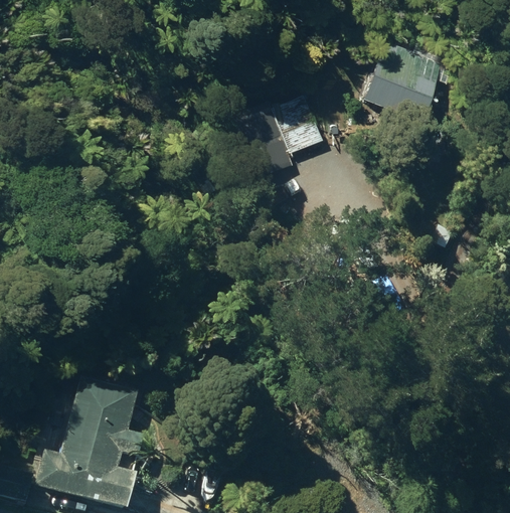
[(363,100),(421,123),(448,58),(390,35),(363,100)]
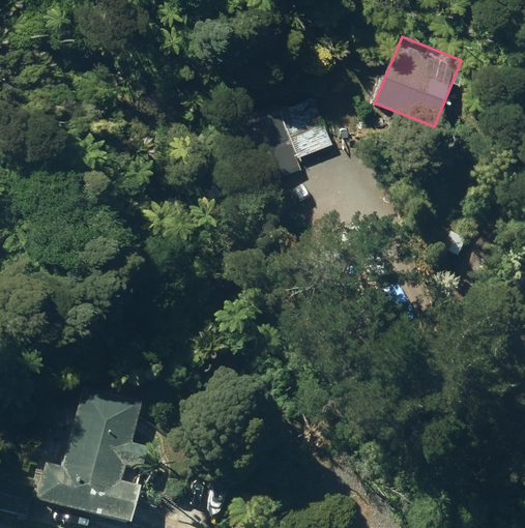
[(281,111),(299,156),(333,144),(315,96),(281,111)]
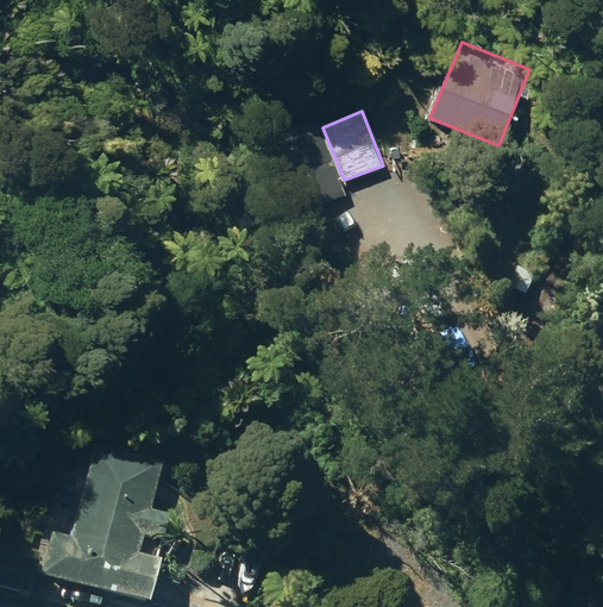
[(265,137),(291,210),(343,192),(316,118),(265,137)]
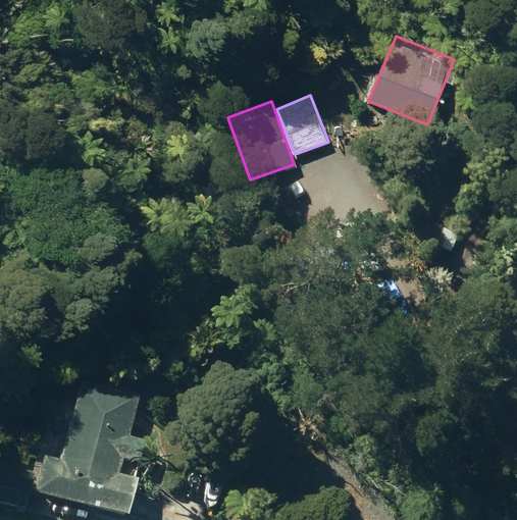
[(420,226),(423,242),(441,239),(436,223),(420,226)]
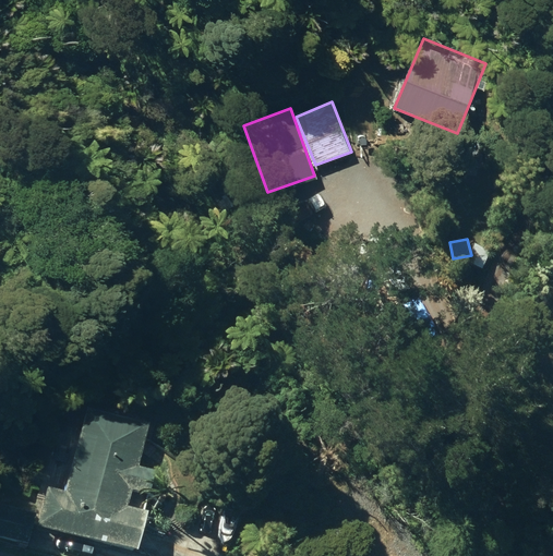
[(92,420),(70,496),(51,491),(41,524),(133,552),(144,517),(125,511),(131,491),(144,494),(151,471),(140,469),(149,435),(92,420)]
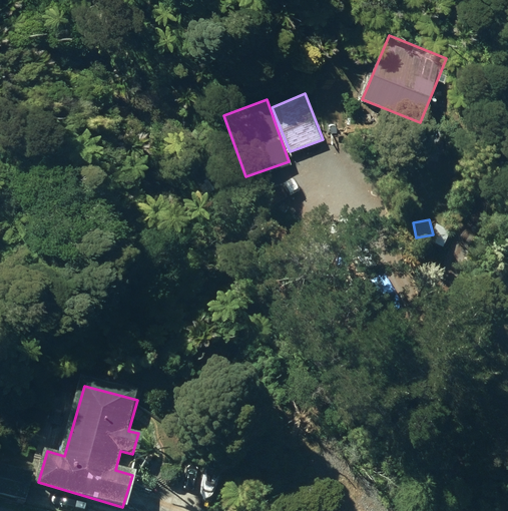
[(0,492),(29,501),(38,476),(0,463),(0,492)]
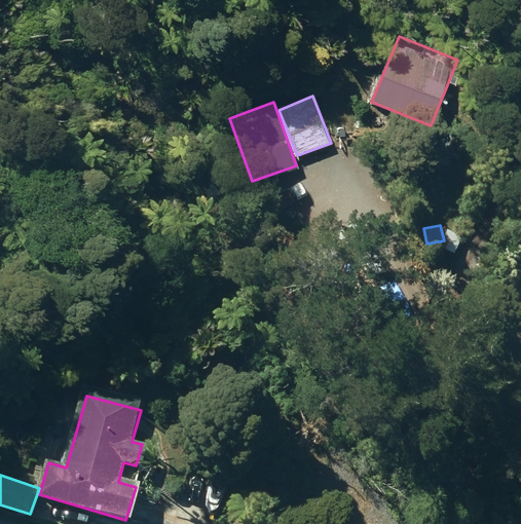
All buildings are outlined.
